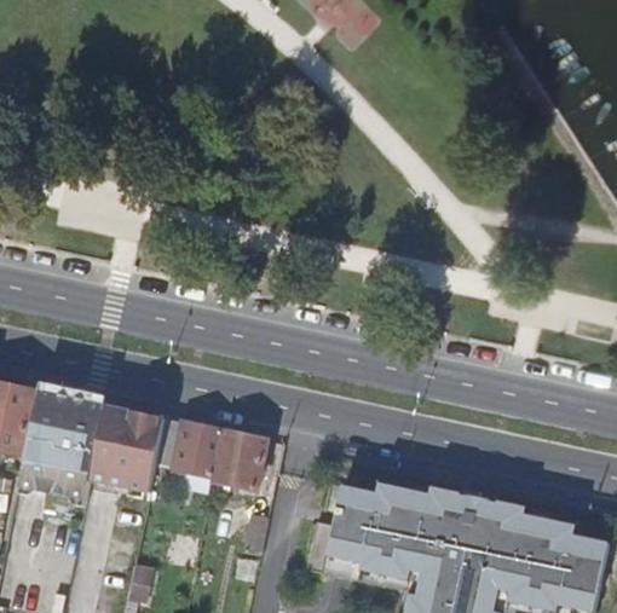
[(23,455),(35,388),(13,383),(0,380),(0,450),(21,455),(23,455)]
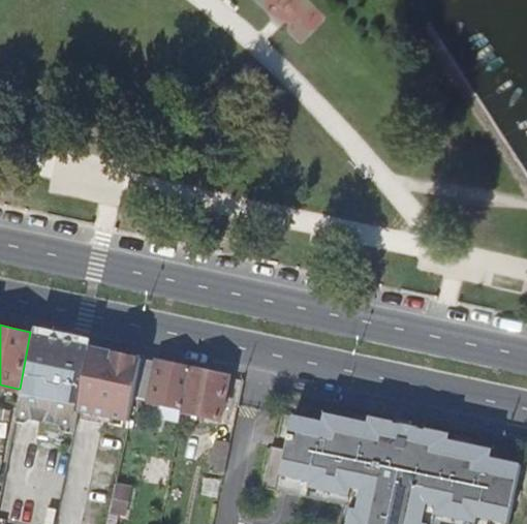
[(36,420),(45,370),(53,371),(59,338),(30,332),(20,389),(18,389),(12,414),(36,420)]
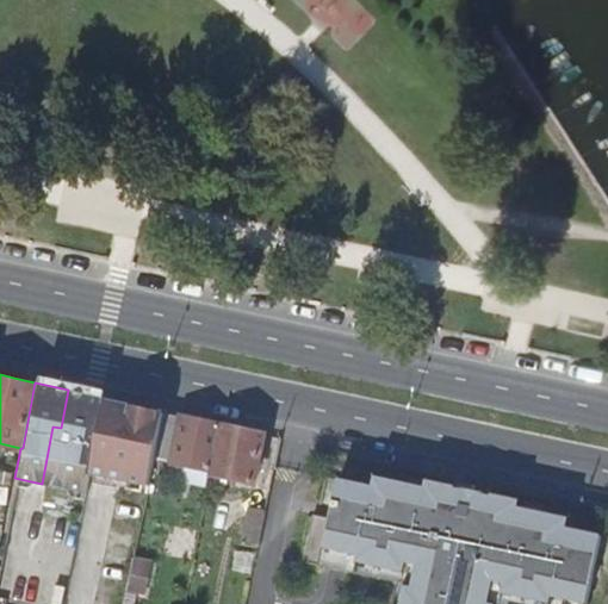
[(87,471),(100,397),(69,390),(68,390),(61,428),(53,427),(42,484),(82,491),(87,471)]
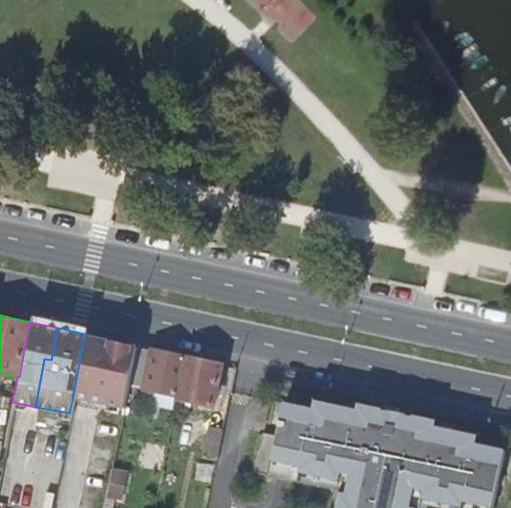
[(127,383),(134,344),(114,340),(84,334),(73,396),(122,406),(127,383)]
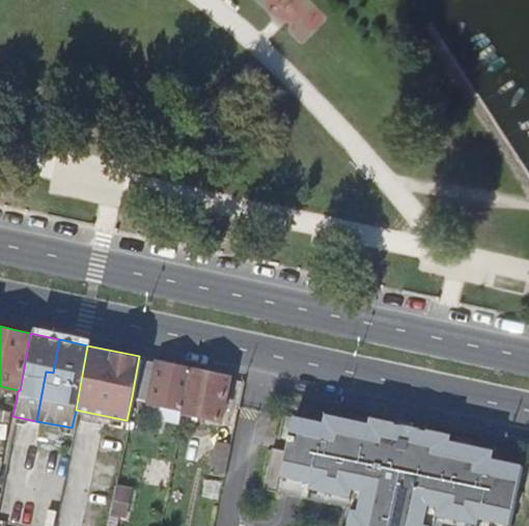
[(181,407),(189,366),(166,362),(139,356),(132,396),(181,407)]
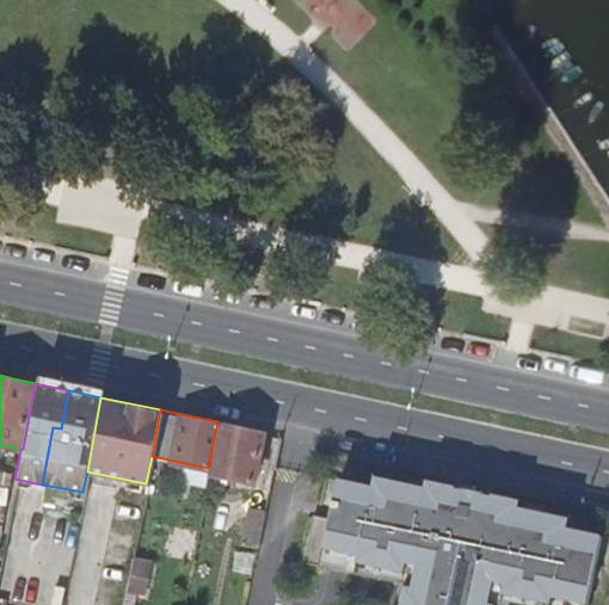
[(251,481),(262,431),(256,430),(217,421),(208,468),(207,473),(251,481)]
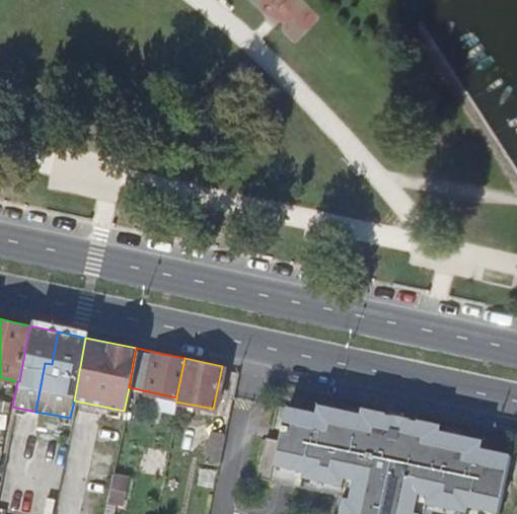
[(270,431),(278,433),(286,400),(278,398),(270,431)]
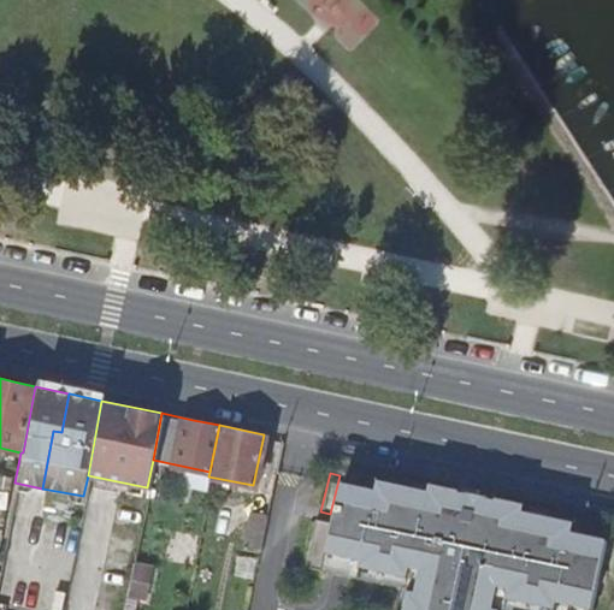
[(426,490),(427,483),(401,477),(400,484),(426,490)]
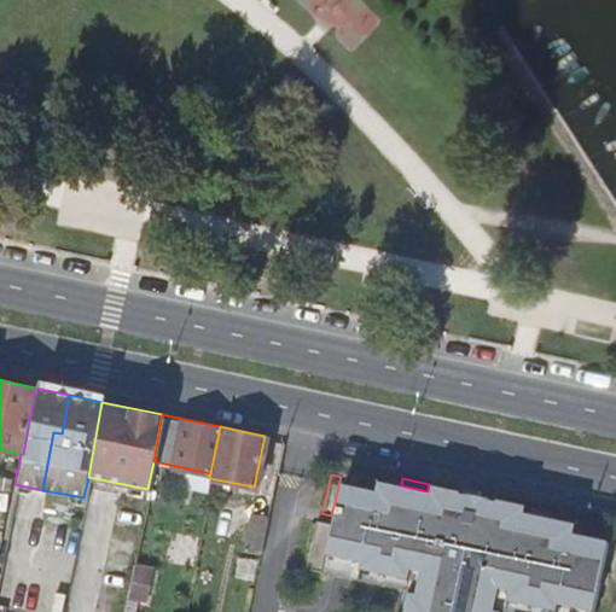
[(402,588),(396,611),(498,611),(499,608),(515,611),(590,611),(598,580),(600,569),(606,540),(570,532),(573,523),(547,517),(521,512),(522,505),(429,484),(428,491),(401,485),(378,481),(376,490),(340,483),(331,522),(314,518),(303,566),(400,587),(402,588)]
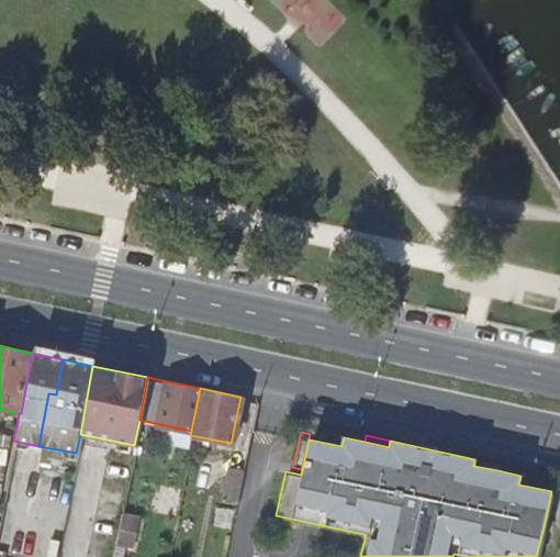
[(500,464),(474,459),(473,466),(497,470),(500,464)]
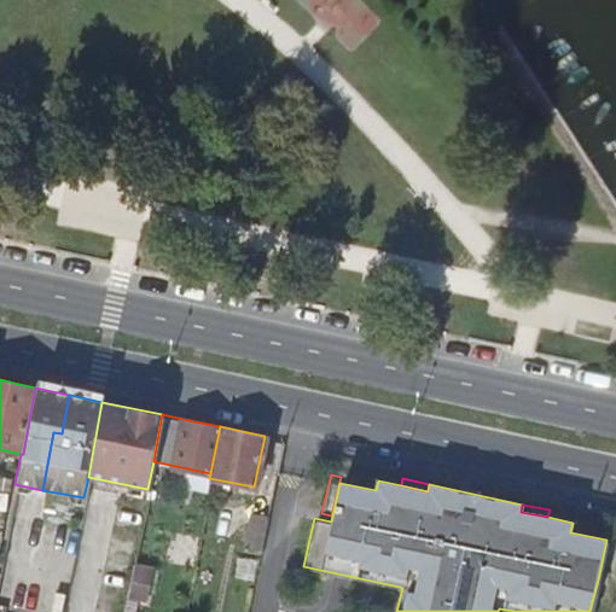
[(257,549),(266,512),(250,508),(243,546),(257,549)]
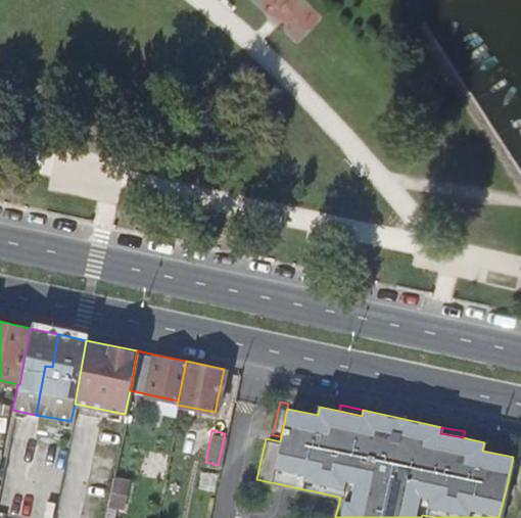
[(123,499),(126,478),(112,475),(108,497),(123,499)]
